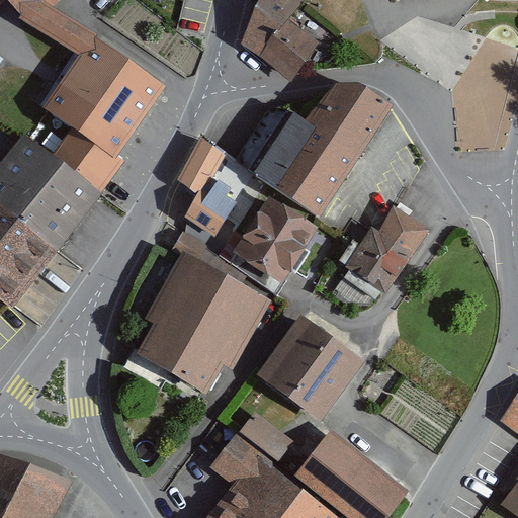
[(8,0),(21,15),(85,56),(97,39),(49,8),(58,0),(8,0)]
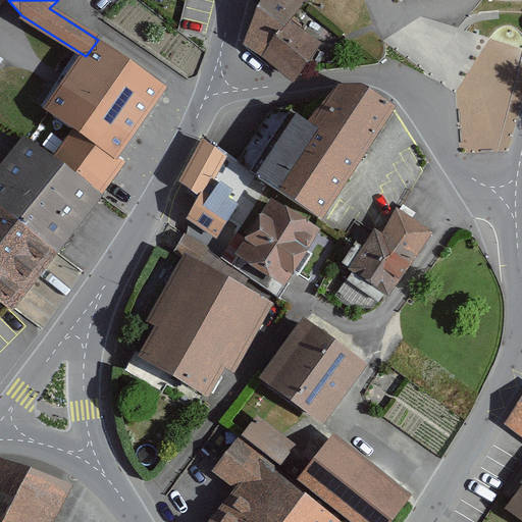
[(261,0),(257,7),(244,44),(262,57),(291,20),(295,16),(305,2),(306,0),(261,0)]
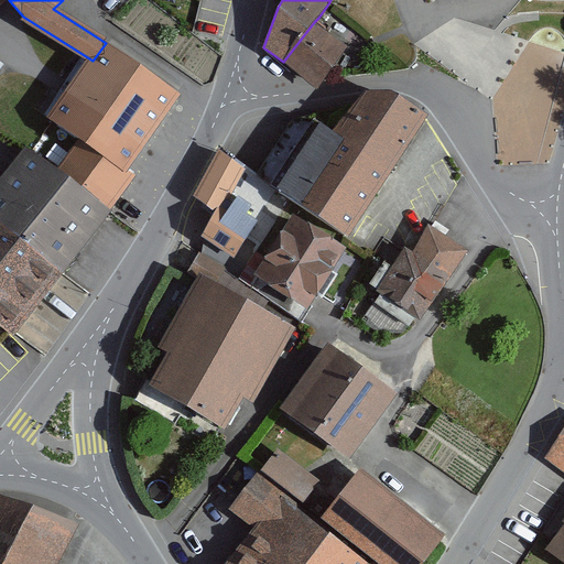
[(347,46),(314,22),(283,62),(320,86),(323,80),(347,46)]
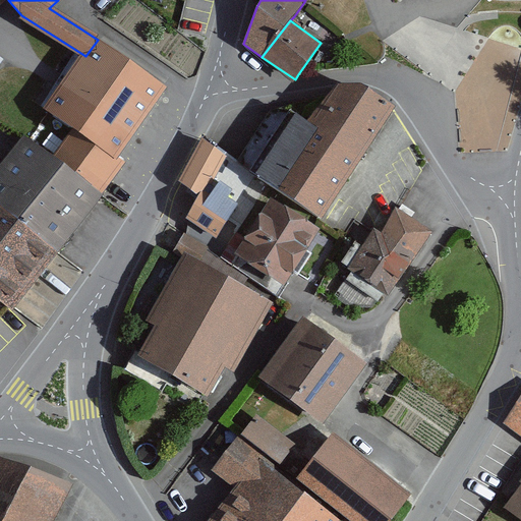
[(163,89),(98,40),(85,56),(45,110),(71,129),(54,154),(51,158),(97,192),(111,173),(120,161),(113,155),(134,126),(163,89)]
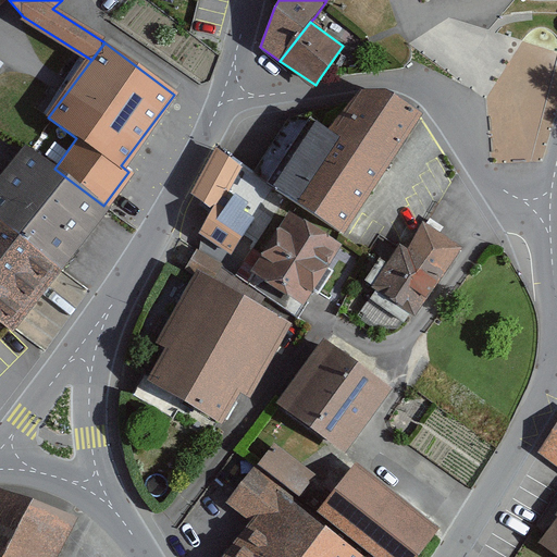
[(268,182),(344,234),(420,116),(386,98),(360,96),(332,132),(310,118),(268,182)]
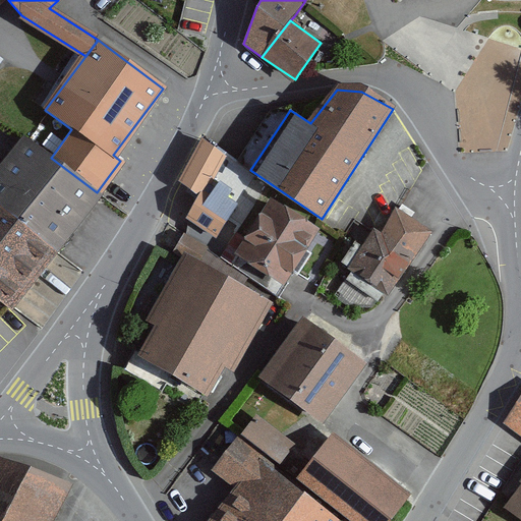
[(14,152),(0,170),(0,207),(55,247),(76,220),(93,196),(97,192),(51,158),(54,154),(31,136),(27,134),(23,138),(14,152)]
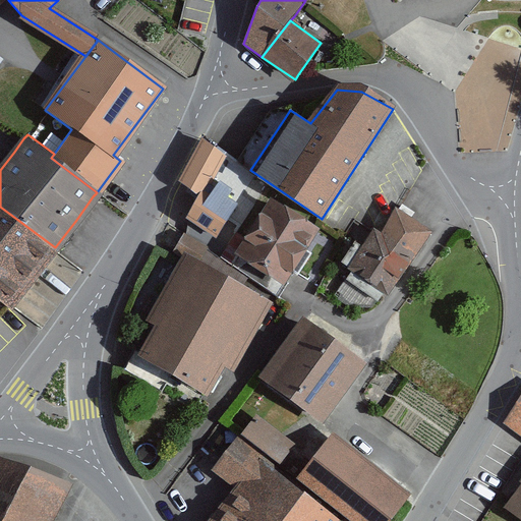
[(182,183),(199,197),(225,156),(217,150),(205,139),(182,183)]
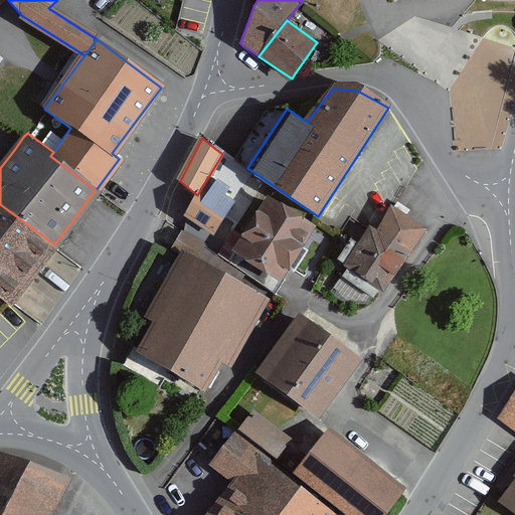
[(266,196),(231,251),(283,283),(317,228),(312,225),(266,196)]
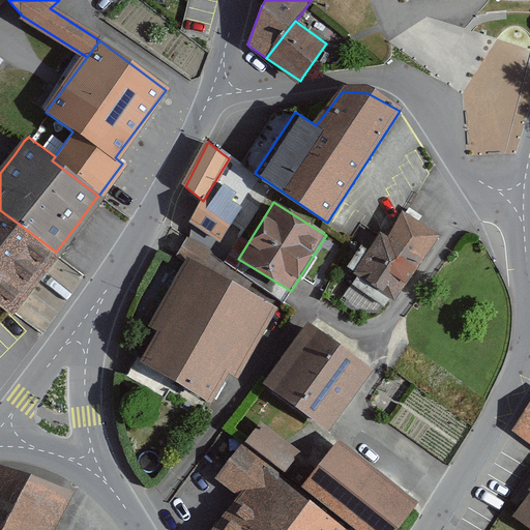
[(0,305),(8,313),(10,310),(51,257),(54,254),(56,252),(0,210),(0,305)]
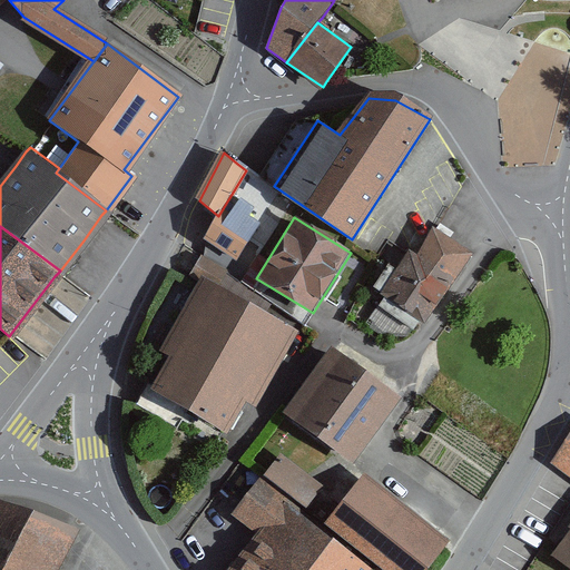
[(380,294),(425,325),(472,255),(434,231),(431,235),(423,246),(418,255),(412,251),(409,249),(408,252),(380,294)]
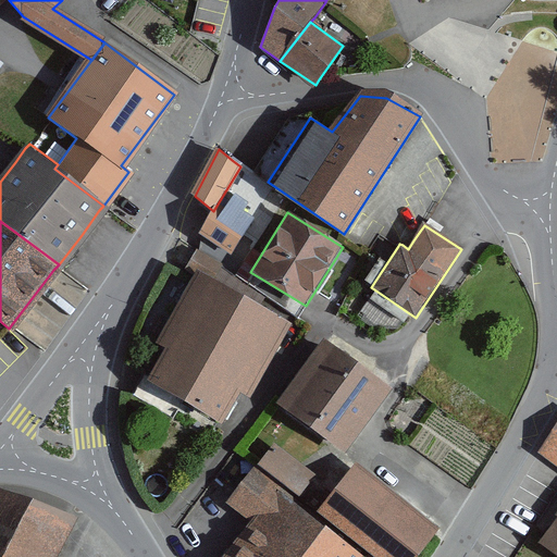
[(147,380),(222,422),(239,392),(250,397),(292,325),(198,272),(158,343),(165,347),(147,380)]
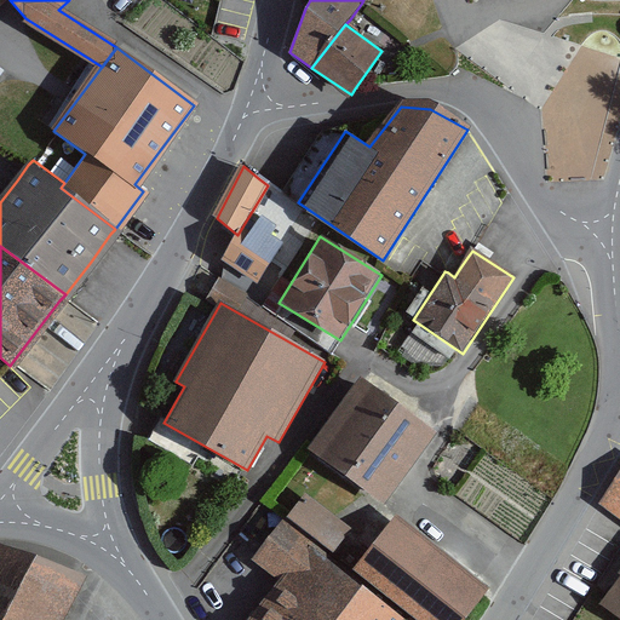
[(362,380),(311,449),(367,491),(384,503),(435,434),(362,380)]
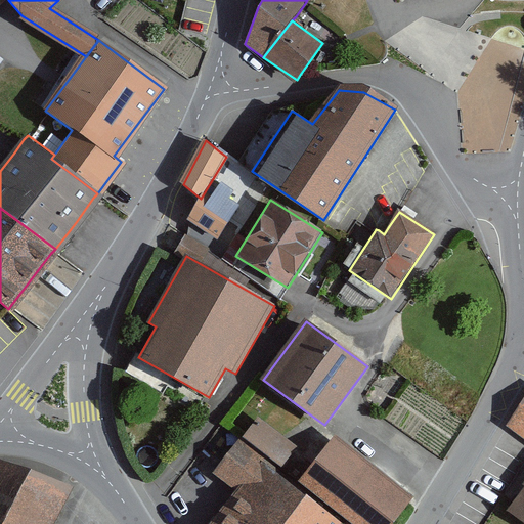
[(523,400),(508,427),(523,439),(523,400)]
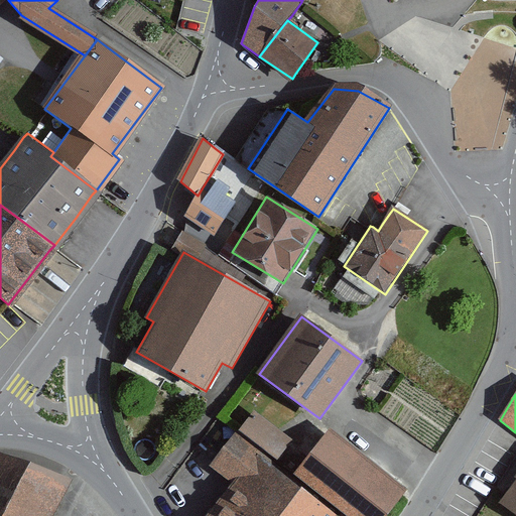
[(278,428),(255,410),(240,429),(239,430),(283,466),(299,444),(278,428)]
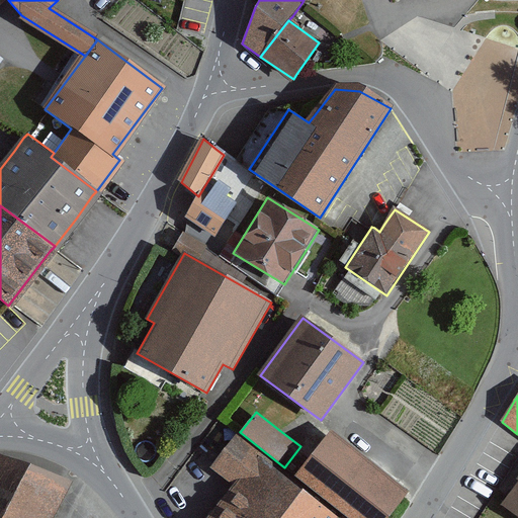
[(233,486),(208,517),(386,517),(408,491),(329,433),(292,478),(236,435),(218,460),(210,468),(233,486)]
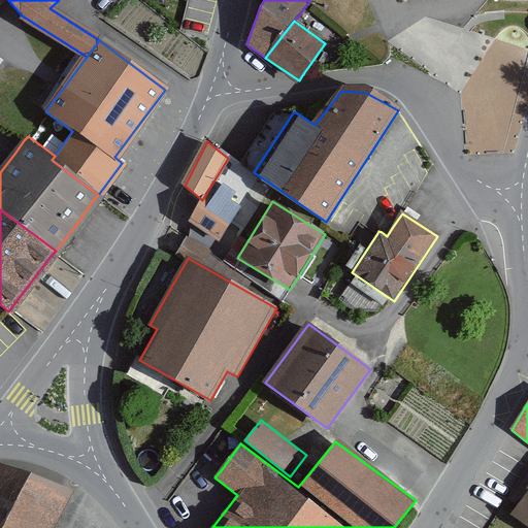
[(0,470),(0,527),(50,527),(68,495),(0,470)]
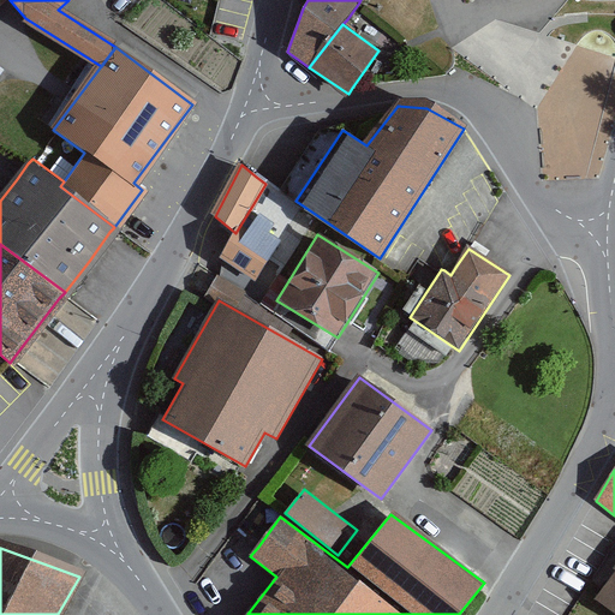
[(614,567),(614,569),(614,573),(598,597),(596,599),(614,613),(614,567)]
